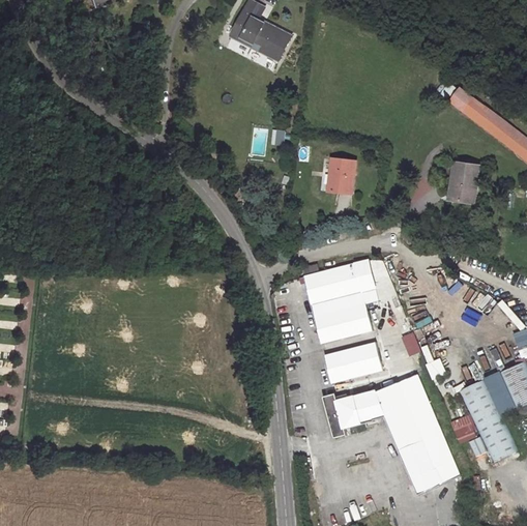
[(264,3),(258,0),(242,0),(228,32),(277,58),(292,32),(259,15),(264,3)]
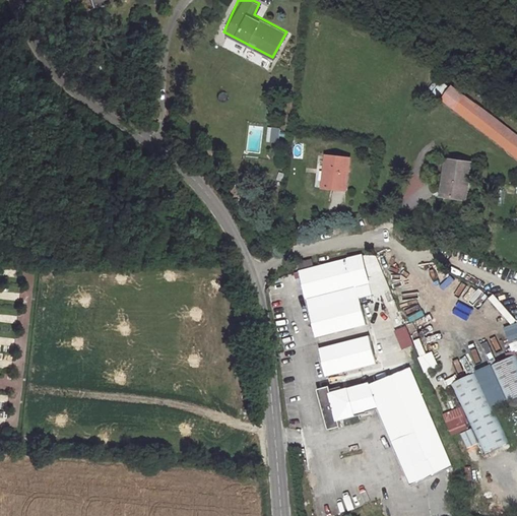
[(446,101),(456,110),(466,97),(456,88),(446,101)]
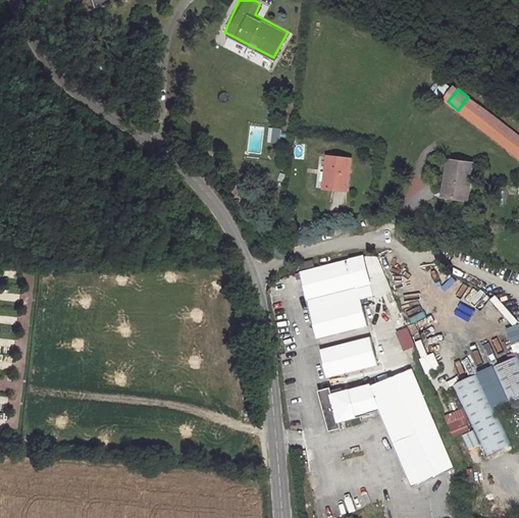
[(458,110),(518,158),(518,137),(468,97),(458,110)]
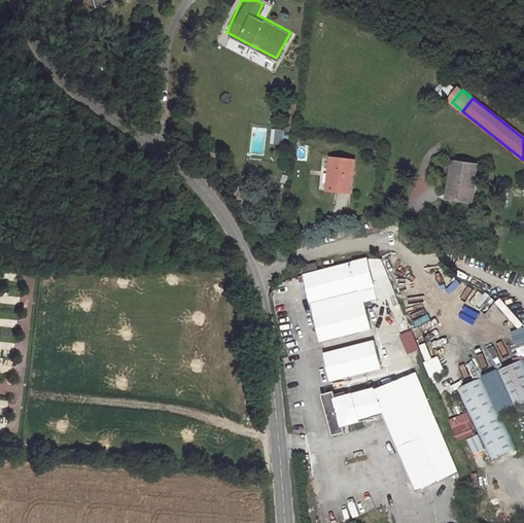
[(281,127),(272,126),(270,139),(279,141),(281,127)]
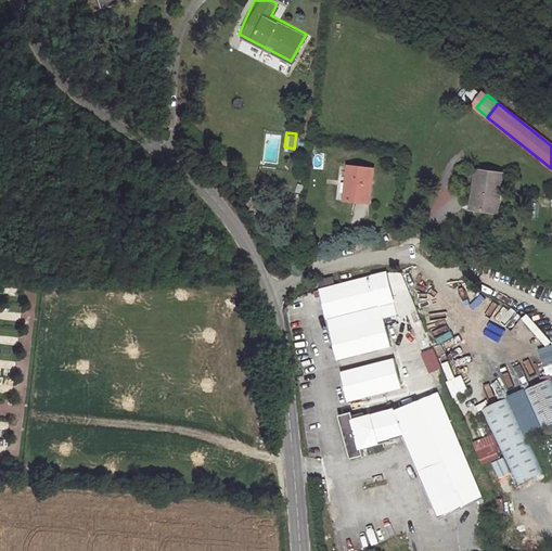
[(364,200),(370,163),(343,158),(338,195),(364,200)]
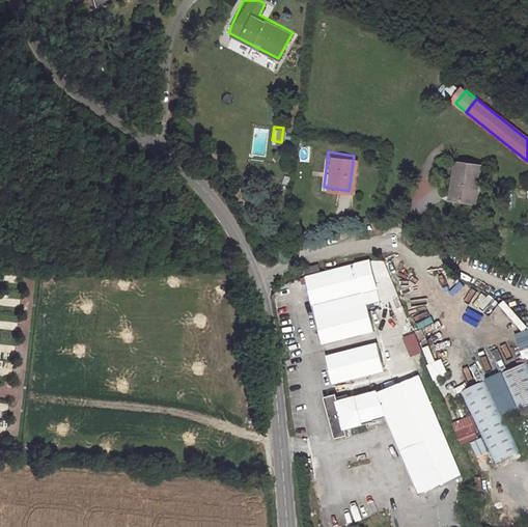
[(471,199),(478,164),(455,159),(449,194),(471,199)]
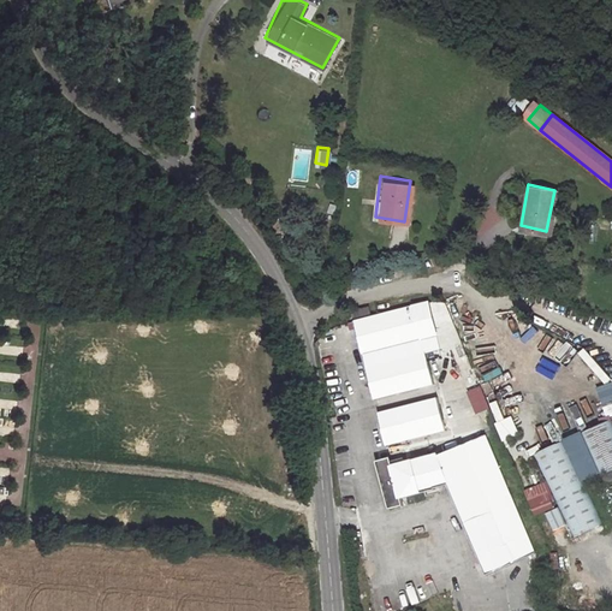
[(358,351),(419,336),(410,303),(366,315),(350,320),(358,351)]
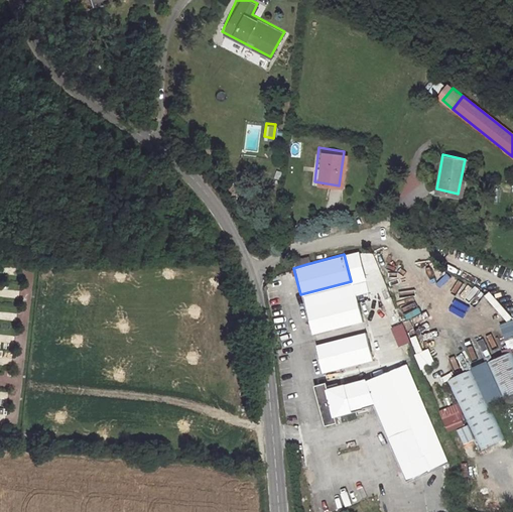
[(293,268),(306,264),(303,255),(291,259),(293,268)]
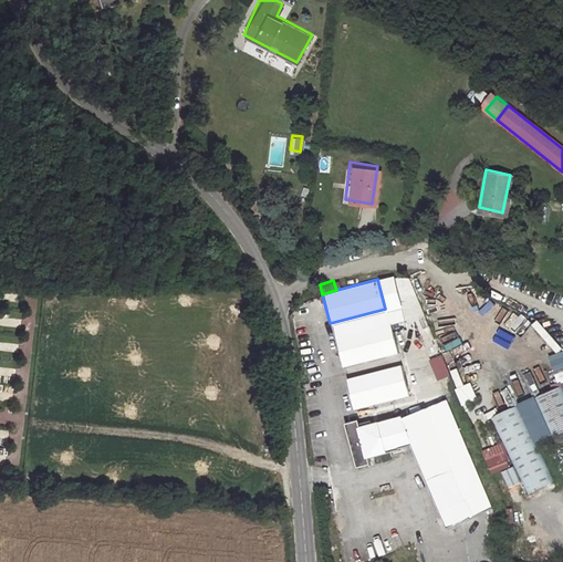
[(335,340),(389,324),(400,321),(396,305),(385,309),(330,323),(335,340)]
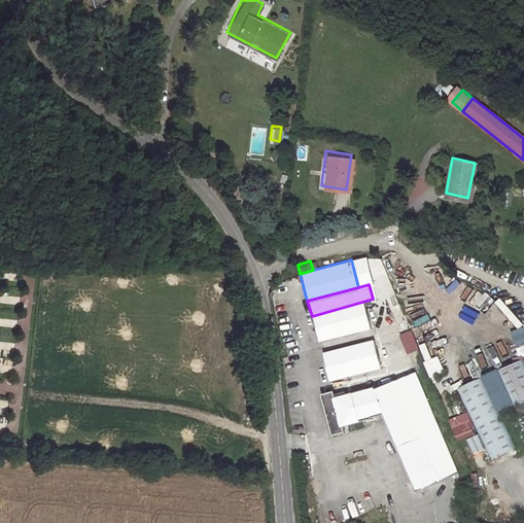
[(318,340),(370,325),(362,302),(312,316),(318,340)]
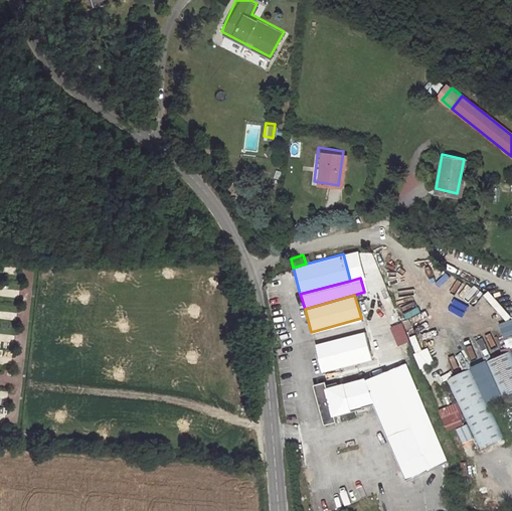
[(323,373),(372,359),(365,332),(315,346),(323,373)]
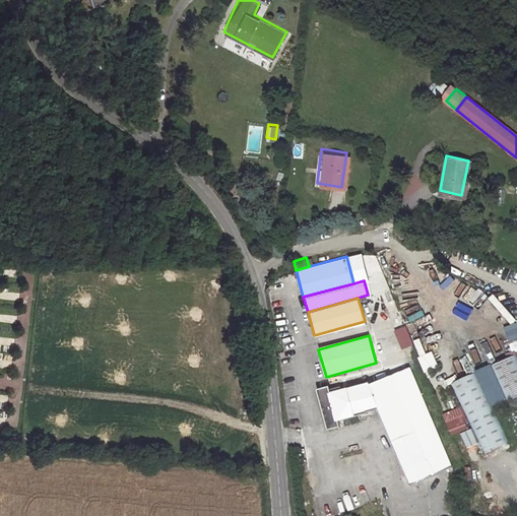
[(516,360),(513,351),(489,363),(504,397),(516,391),(516,360)]
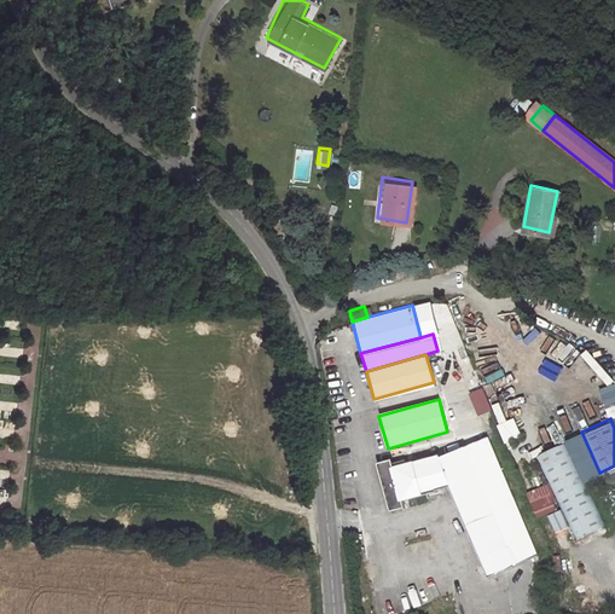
[(453,482),(493,573),(538,551),(487,438),(440,456),(439,452),(393,465),(401,497),(453,482)]
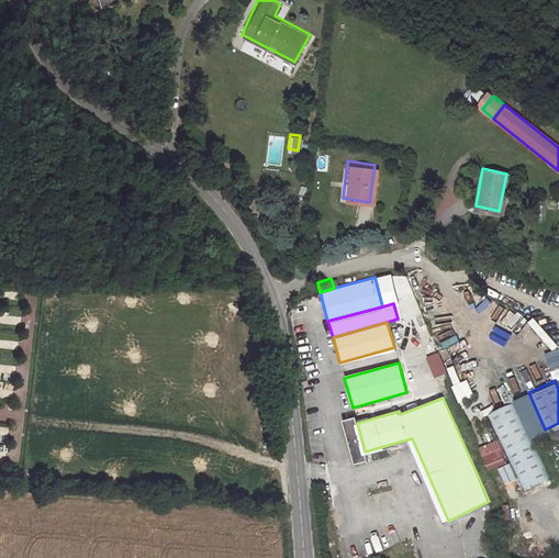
[(512,400),(485,412),(521,488),(547,476),(512,400)]
